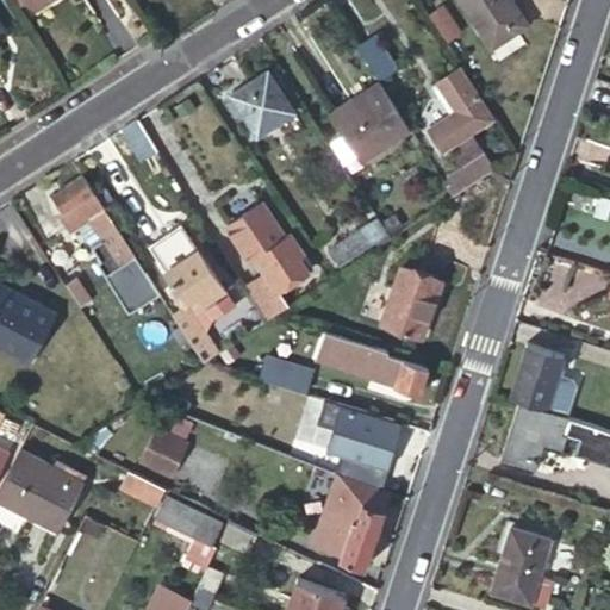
[(530,25),(512,0),(464,0),(495,48),(530,25)]
